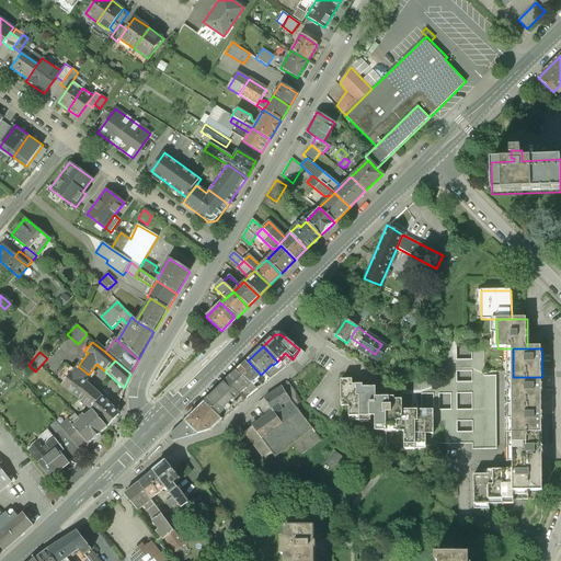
[(248,361),(237,371),(251,386),(261,375),(248,361)]
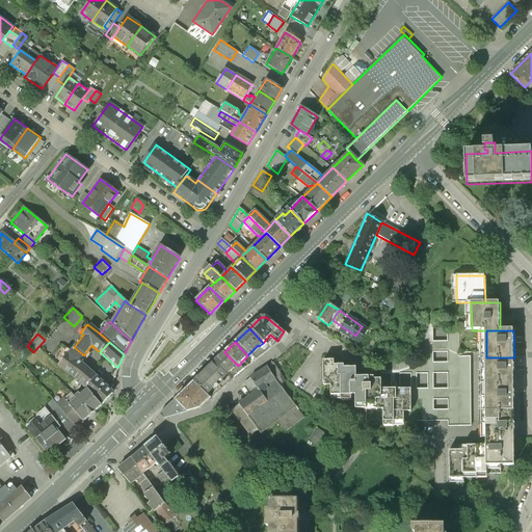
[(58,366),(85,389),(97,377),(79,362),(84,355),(74,347),(58,366)]
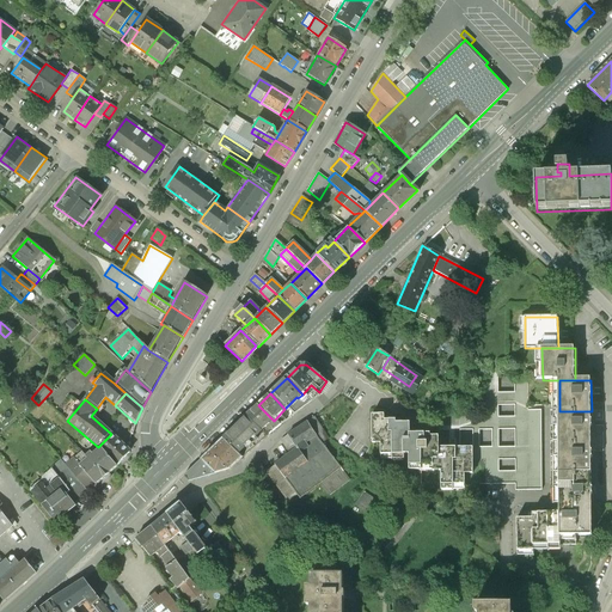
[(268,426),(274,421),(258,405),(246,417),(261,433),(268,426)]
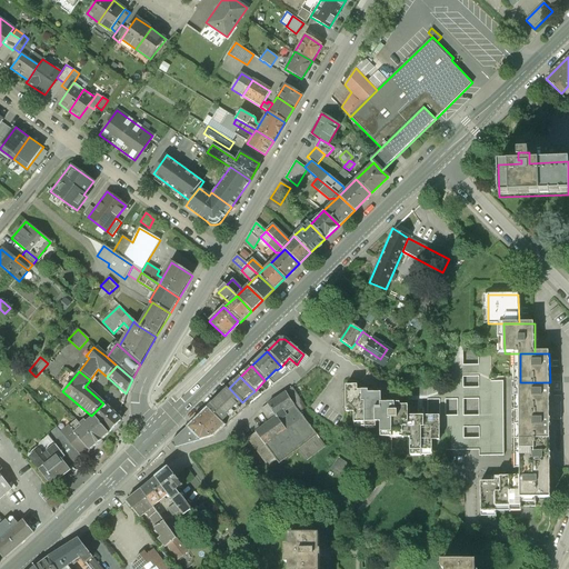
[(465,377),(465,386),(476,386),(476,377),(465,377)]
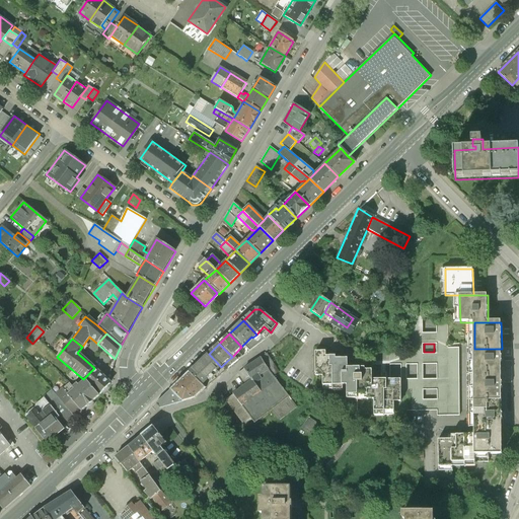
[(474,349),(474,376),(502,376),(502,349),(474,349)]
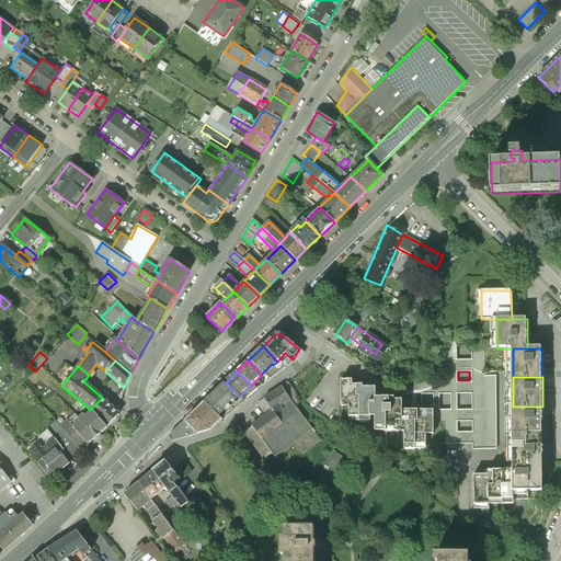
[(348,408),(348,418),(369,418),(369,403),(375,403),(375,399),(375,389),(362,389),(362,386),(352,386),(352,380),(341,380),(341,408),(348,408)]
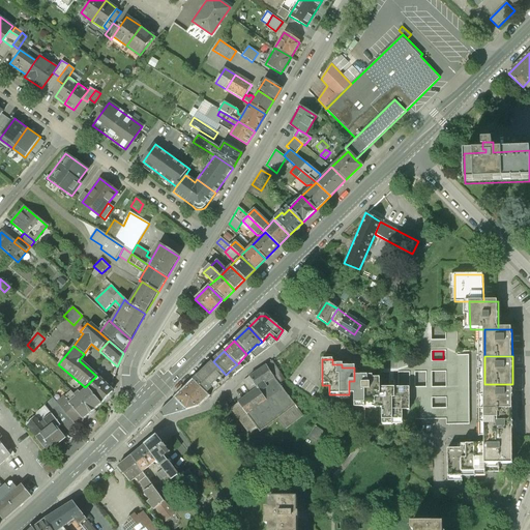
[(213,361),(203,372),(214,384),(221,378),(221,379),(226,375),(213,361)]
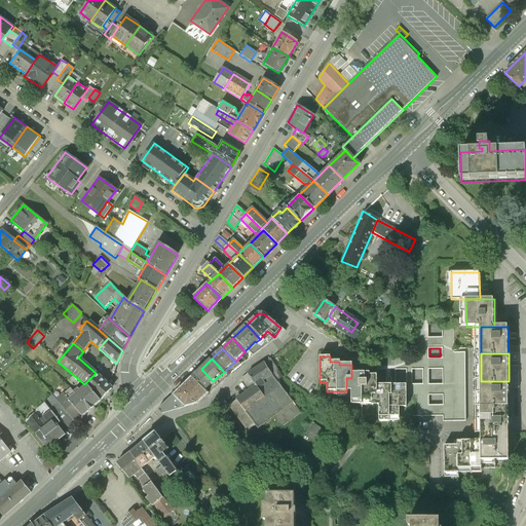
[(270,359),(264,363),(272,376),(277,384),(284,380),(270,359)]
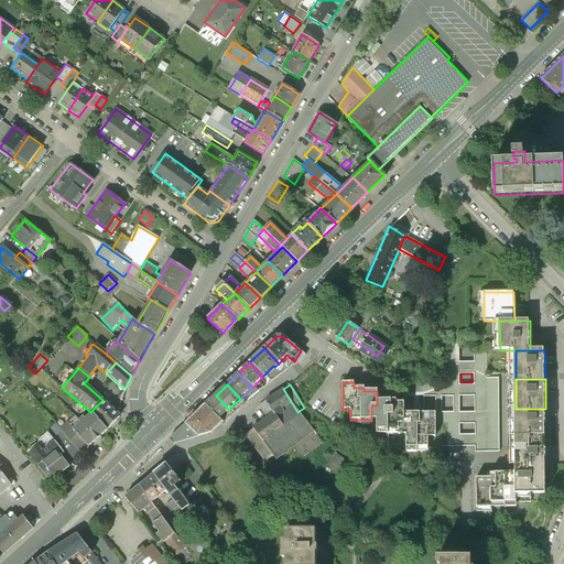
[(252,398),(258,392),(252,388),(247,392),(252,398)]
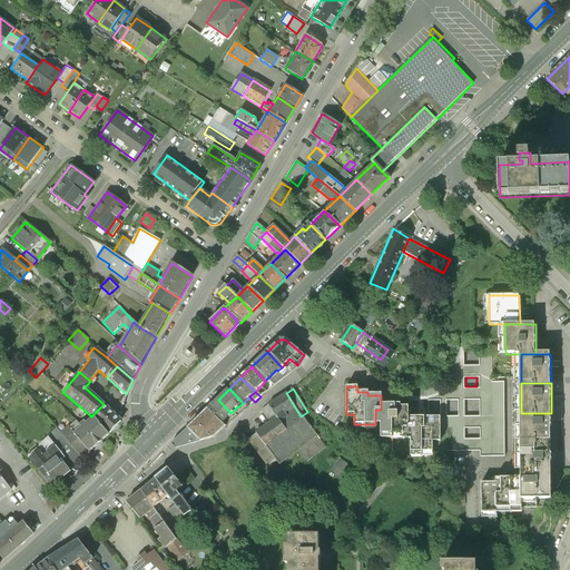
[(286,393),(268,405),(277,419),(279,423),(287,418),(285,414),(295,408),(286,393)]
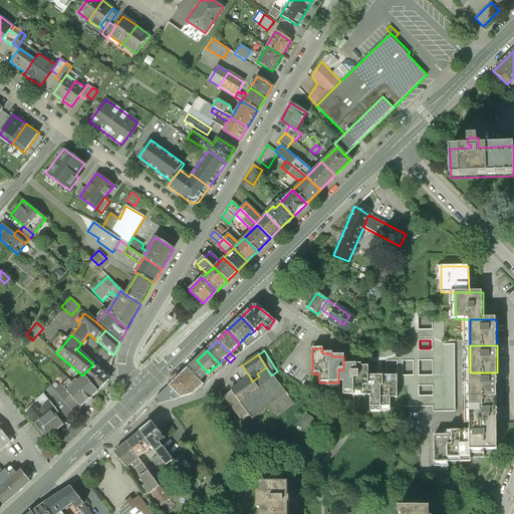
[(403,359),(403,374),(415,374),(415,359),(403,359)]
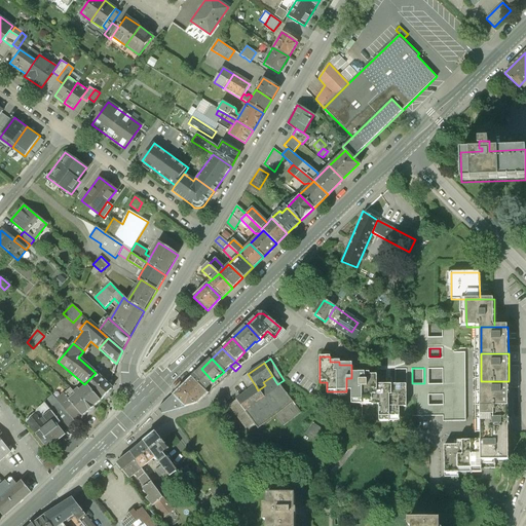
[(208,386),(213,381),(201,369),(190,379),(203,392),(209,387),(208,386)]
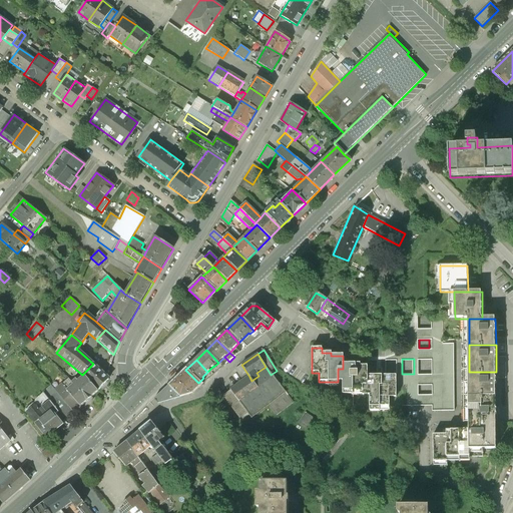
[(430,370),(430,361),(420,361),(420,370),(430,370)]
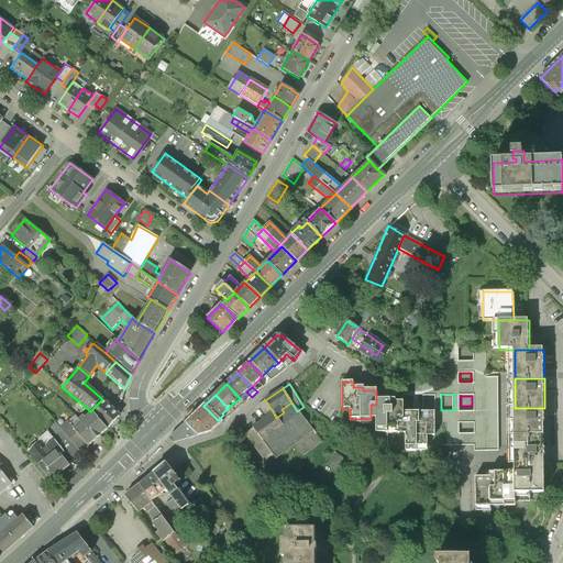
[(90,411),(92,414),(108,431),(120,417),(102,399),(90,411)]
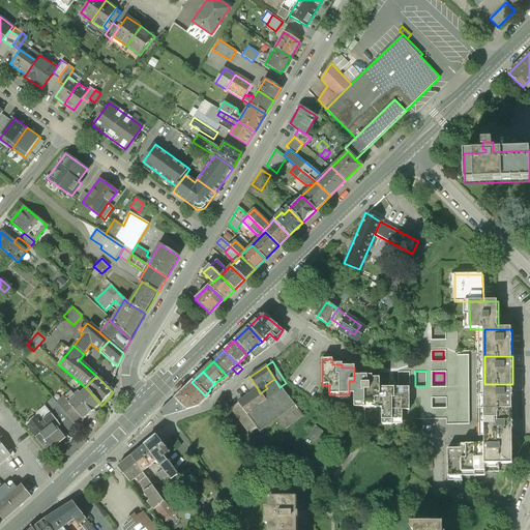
[(242,382),(251,394),(258,389),(249,377),(242,382)]
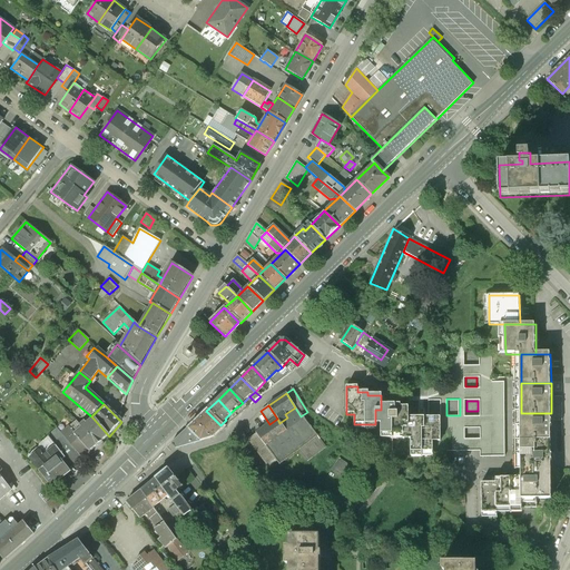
[(381,424),(381,435),(403,435),(403,440),(409,440),(409,419),(409,409),(400,409),(400,405),(381,405),(381,410),(375,410),(375,424),(381,424)]
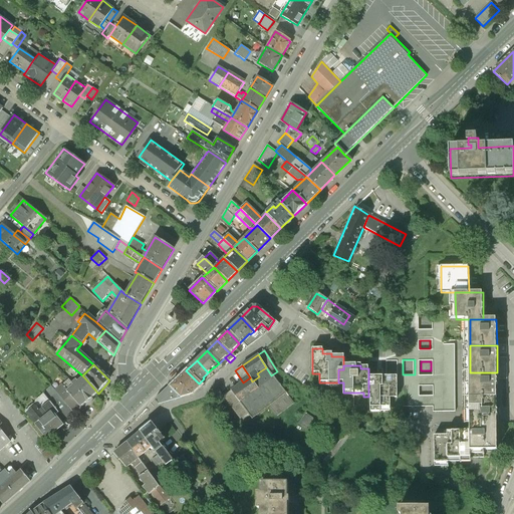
[(271,375),(266,367),(257,373),(259,376),(252,381),(258,390),(240,403),(250,417),(252,420),(286,395),(271,375)]
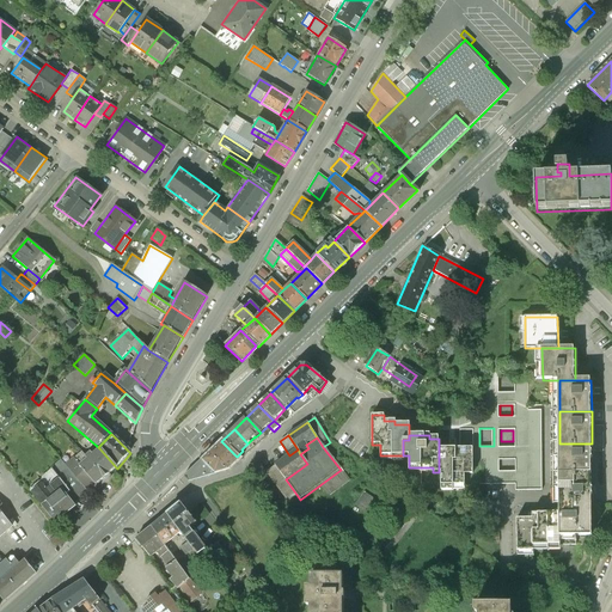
[(221,441),(200,463),(213,476),(228,472),(240,460),(237,457),(221,441)]
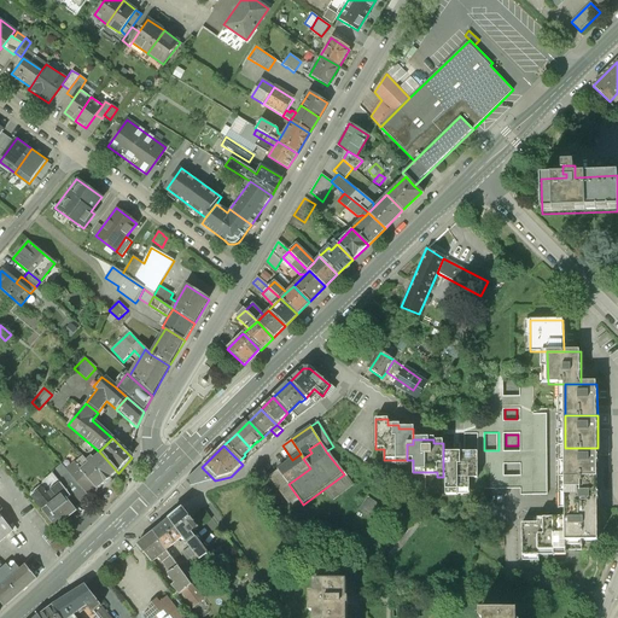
[(565,479),(598,479),(598,448),(565,448),(565,479)]
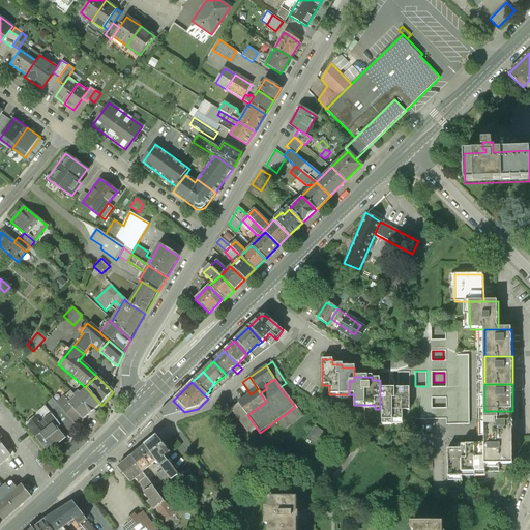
[(78,393),(75,396),(74,398),(76,400),(68,405),(83,421),(101,406),(87,389),(80,395),(78,393)]
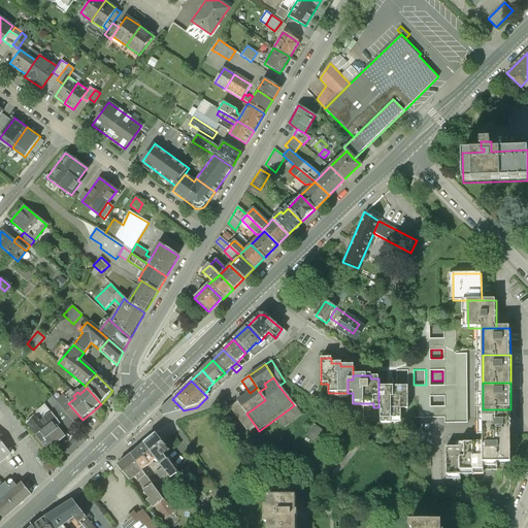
[(250,393),(237,401),(246,414),(265,400),(259,392),(257,388),(250,393)]
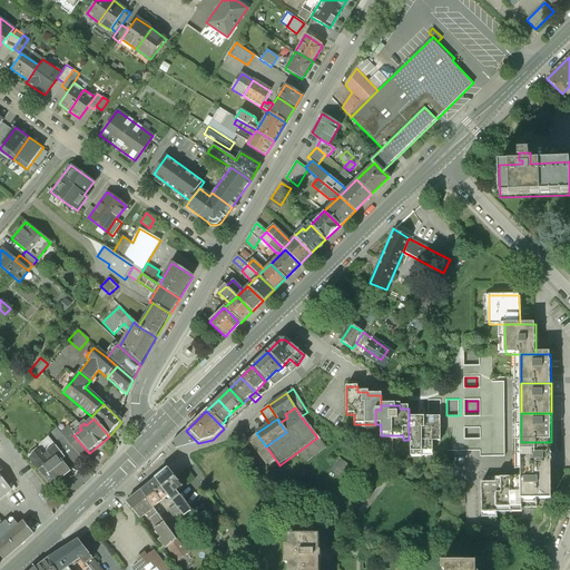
[(440,442),(440,419),(409,419),(409,440),(410,440),(410,453),(432,453),(432,442),(440,442)]
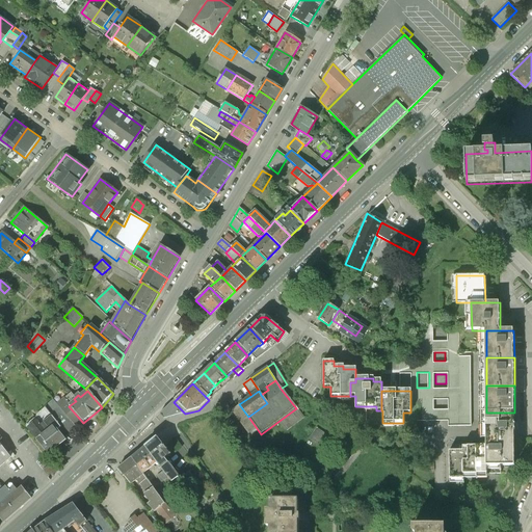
[(77,428),(83,423),(69,406),(76,401),(74,399),(75,398),(72,393),(57,405),(59,407),(77,428)]
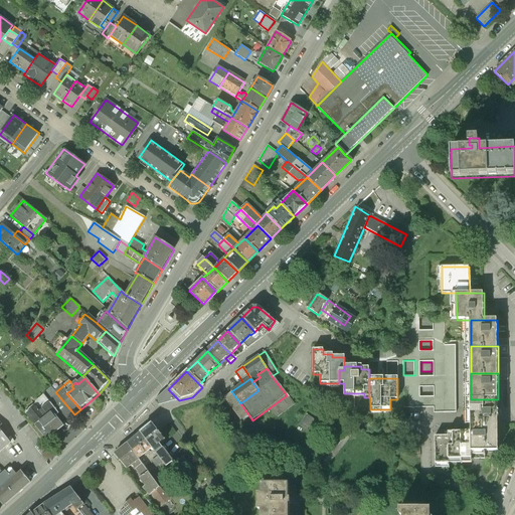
[(434,395),(433,385),(418,386),(419,396),(434,395)]
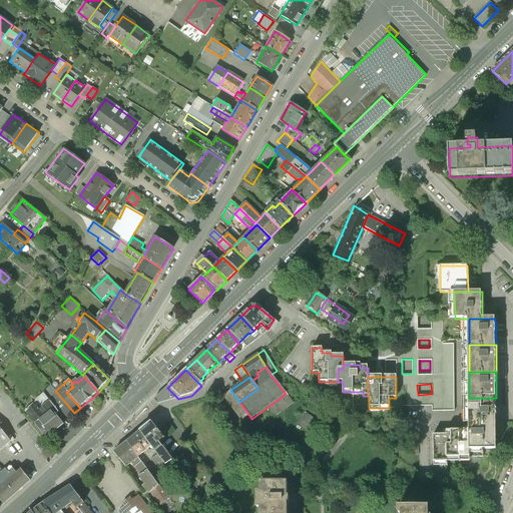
[(157,405),(178,399),(167,388),(153,401),(157,405)]
